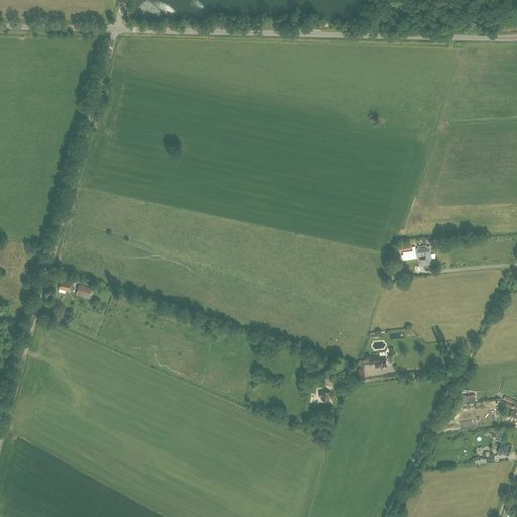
[(402,255),(401,251),(411,250),(410,245),(400,246),(400,249),(396,249),(393,261),(395,261),(396,261),(402,260),(417,257),(416,253),(423,252),(423,247),(422,247),(422,246),(418,246),(419,248),(415,248),(415,246),(412,247),(413,251),(403,252),(403,255),(402,255)]
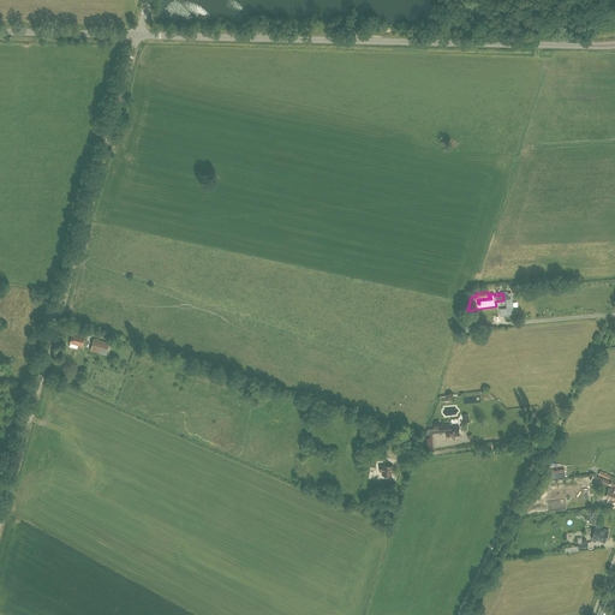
[(70,344),(82,346),(85,336),(72,333),(70,344)]
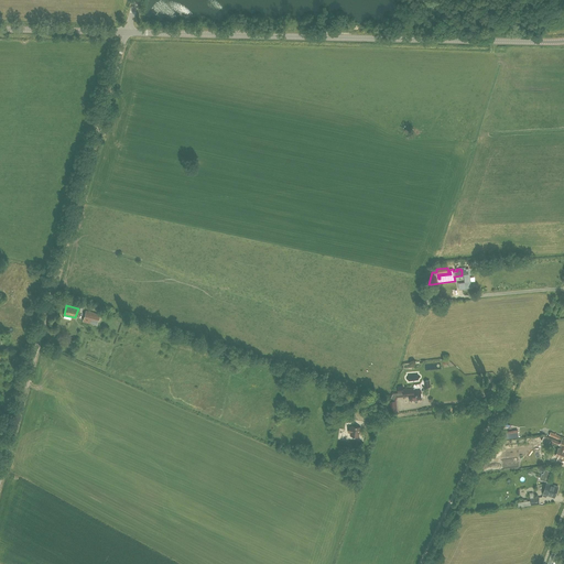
[(86,311),(83,322),(97,326),(100,314),(86,311)]
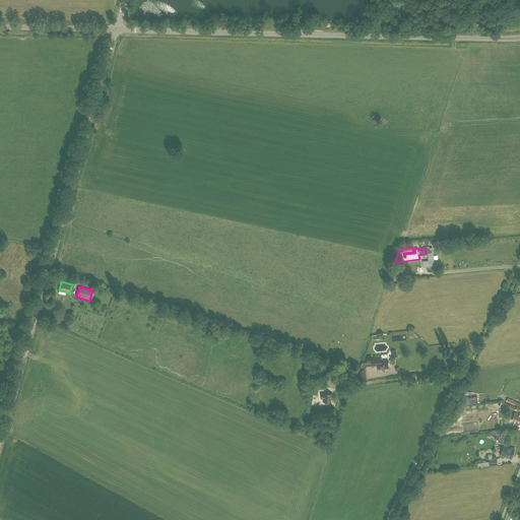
[(389,368),(388,361),(388,360),(387,361),(382,361),(382,359),(372,360),(372,355),(366,356),(367,362),(370,361),(371,366),(373,365),(378,365),(378,369),(381,369),(382,370),(382,371),(383,371),(384,371),(385,371),(386,370),(386,369),(386,368),(389,368)]
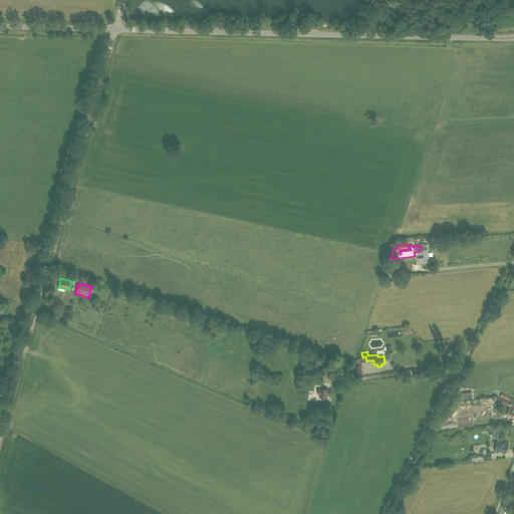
[(320,395),(319,398),(326,399),(328,389),(321,388),(321,390),(318,389),(317,394),(320,395)]
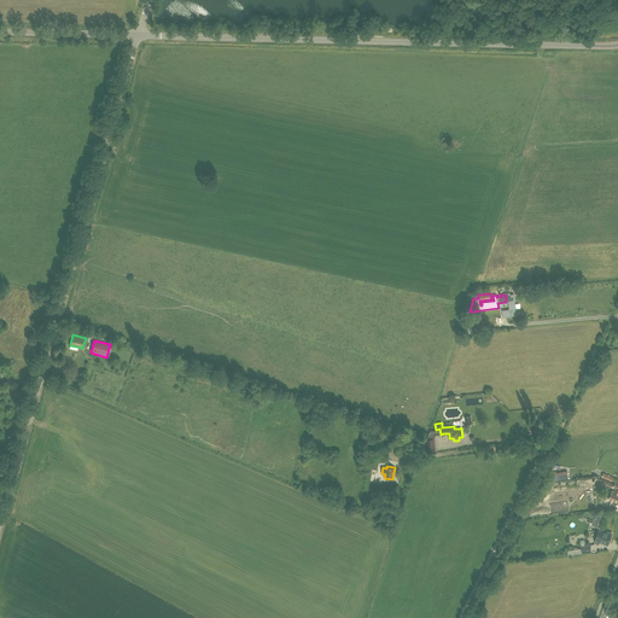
[(612,487),(613,484),(596,477),(593,484),(601,488),(602,484),(612,487)]
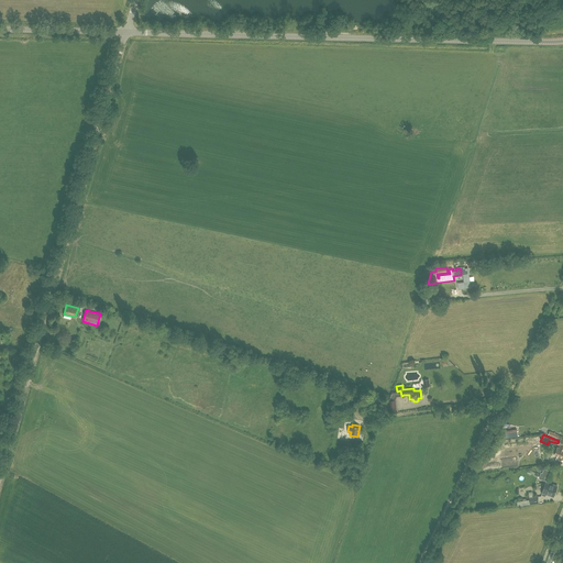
[(541,473),(539,478),(547,482),(550,471),(543,468),(542,473),(541,473)]
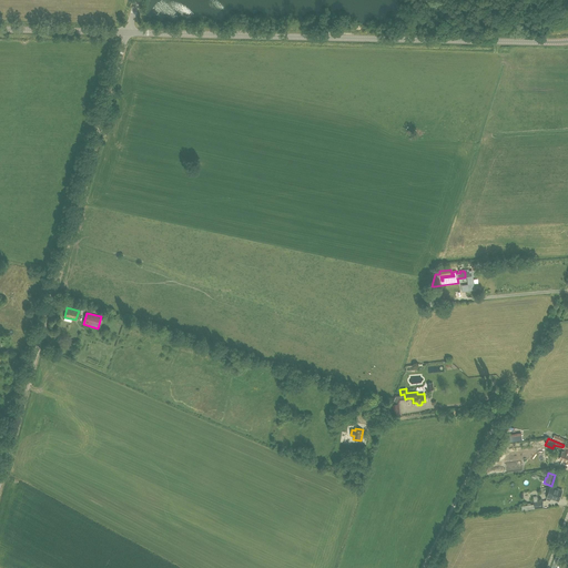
[(563,490),(550,486),(547,497),(559,500),(563,490)]
